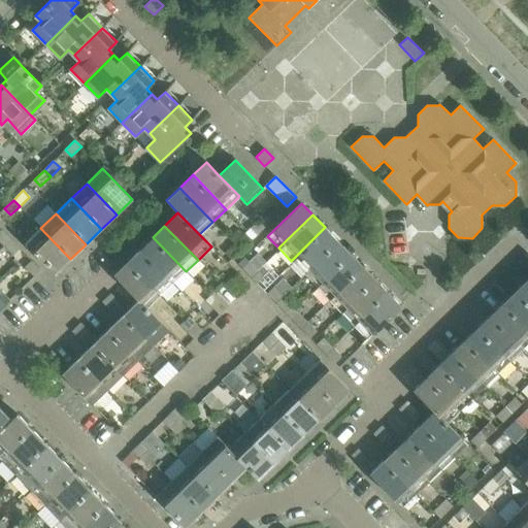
[(305,275),(339,242),(325,227),(291,261),(305,275)]
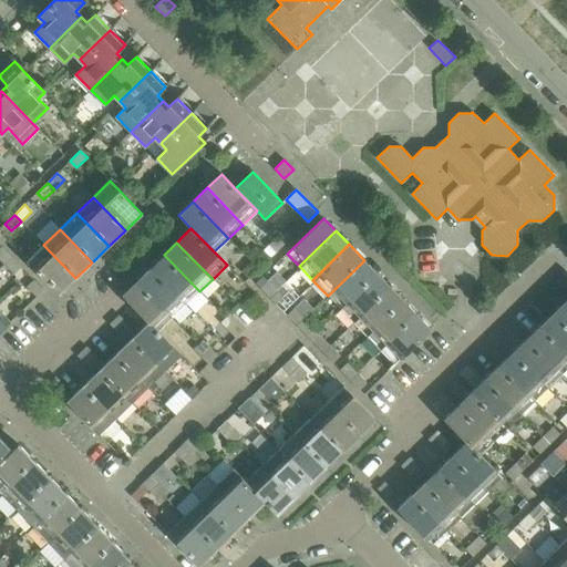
[(75,278),(43,245),(27,261),(59,295),(75,278)]
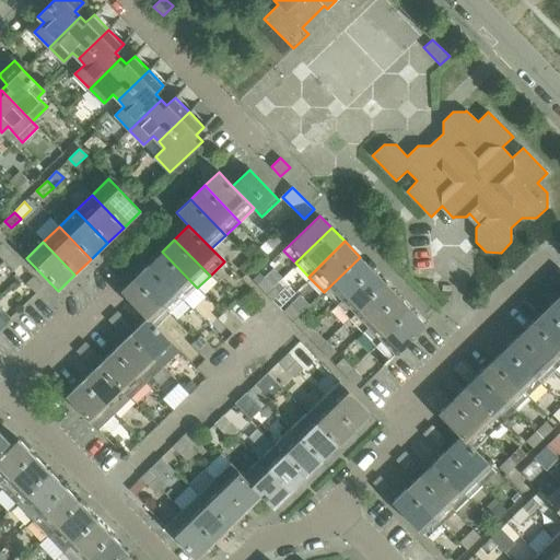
[(11,254),(1,244),(0,245),(0,256),(4,260),(11,254)]
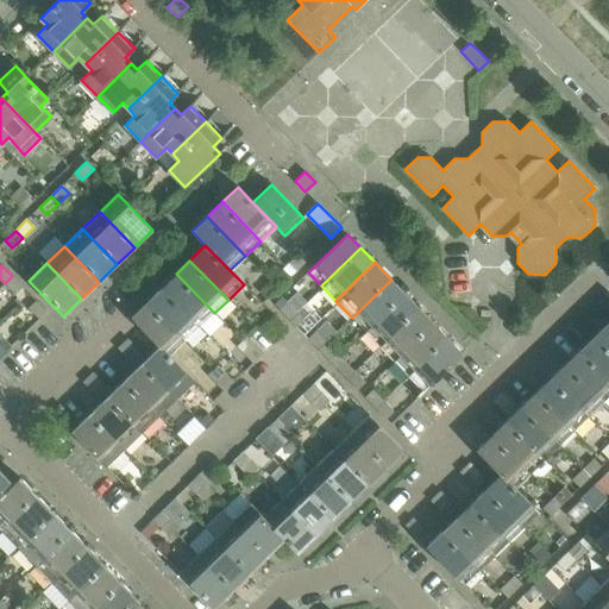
[(214,313),(176,274),(161,288),(200,327),(214,313)]
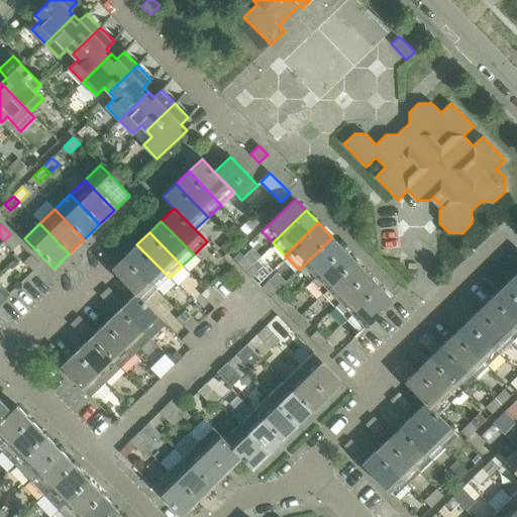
[(19,243),(10,234),(4,240),(13,249),(19,243)]
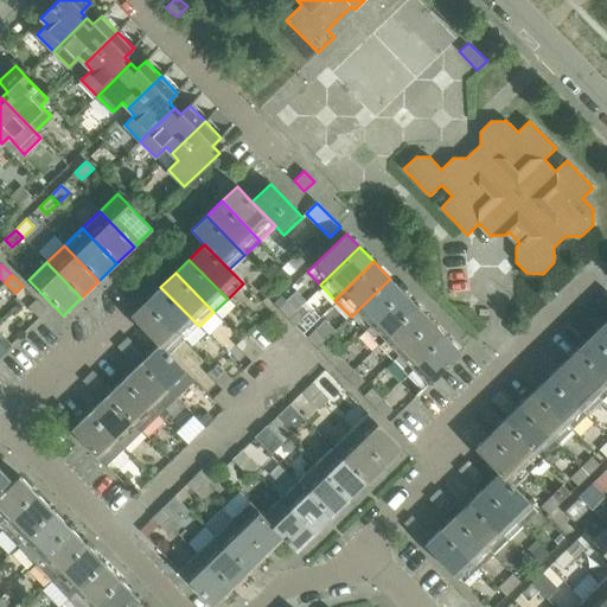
[(365,331),(404,293),(390,279),(351,317),(365,331)]
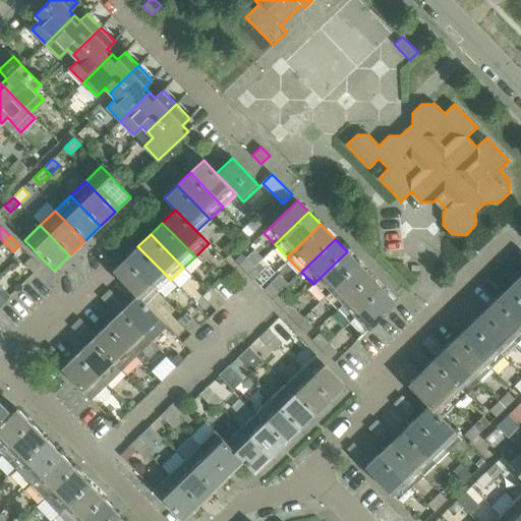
[(171,280),(137,246),(125,258),(158,292),(171,280)]
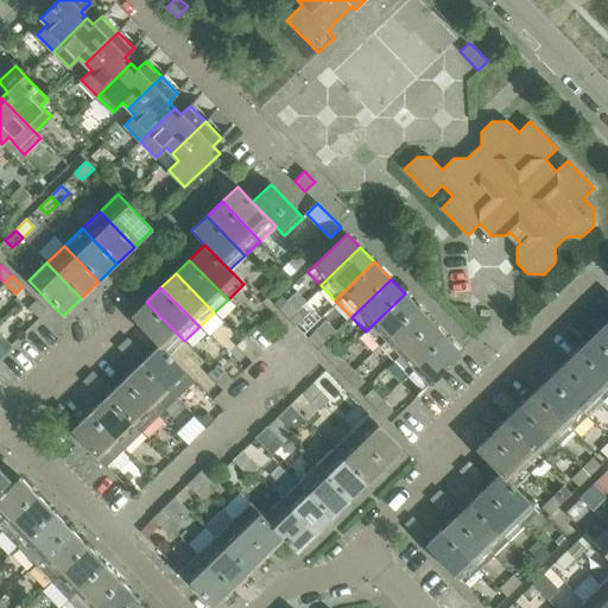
[(379,346),(419,308),(405,293),(366,331),(379,346)]
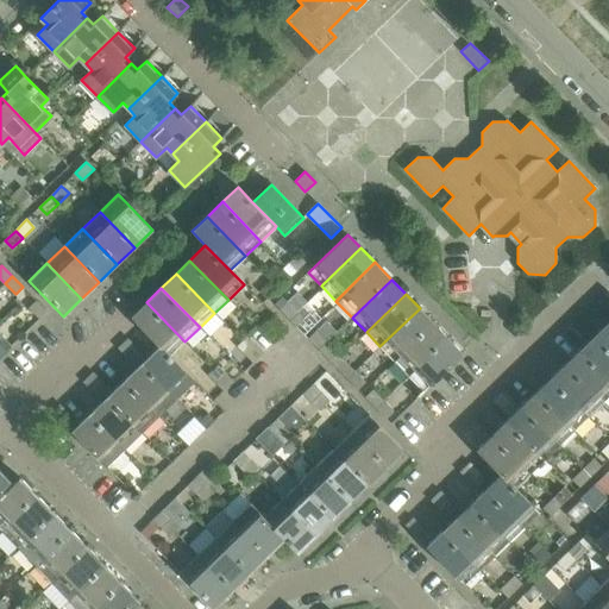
[(46,312),(36,301),(29,308),(39,319),(46,312)]
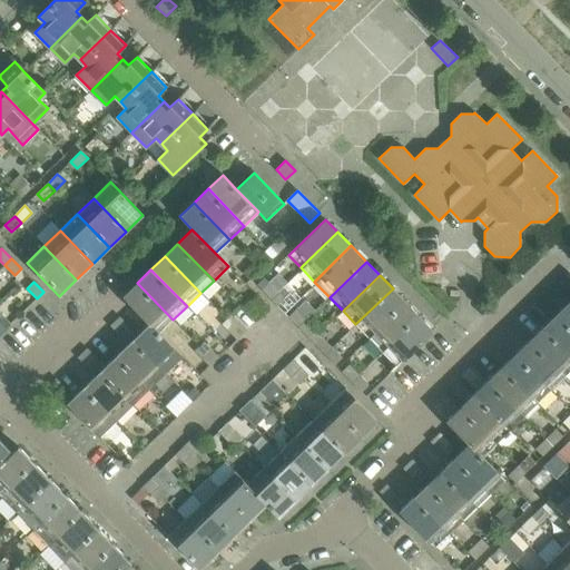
[(173,320),(137,283),(123,296),(149,324),(158,334),(173,320)]
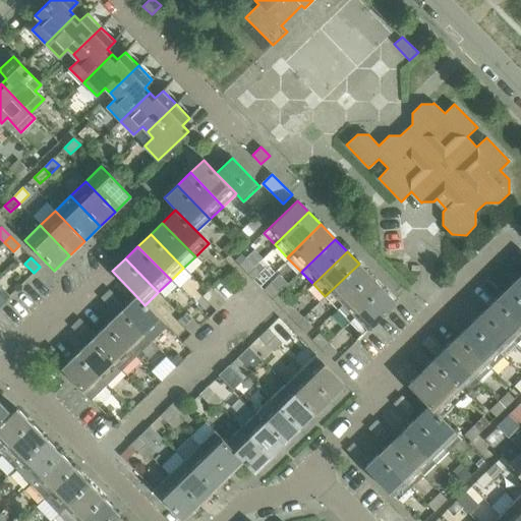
[(252,266),(245,258),(239,265),(246,272),(252,266)]
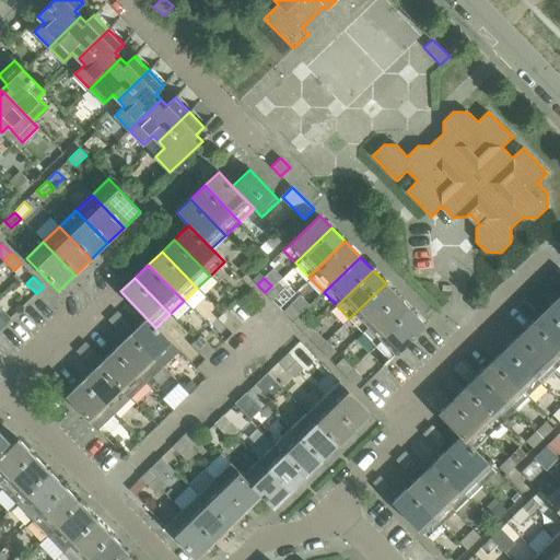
[(362,333),(399,296),(386,283),(349,318),(362,333)]
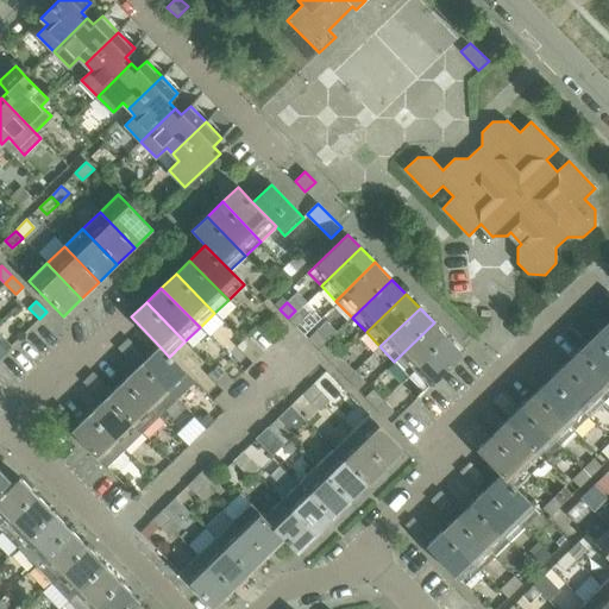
[(303,320),(295,311),(288,318),(296,327),(303,320)]
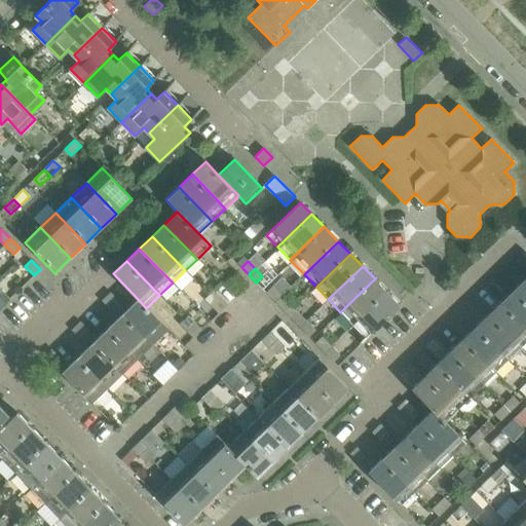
[(249,285),(239,275),(232,282),(241,291),(249,285)]
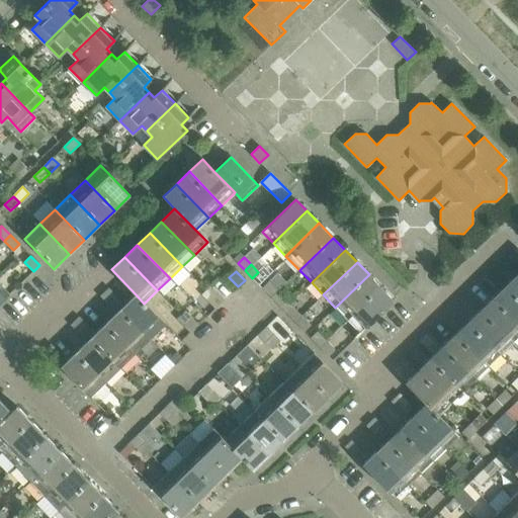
[(517,272),(506,284),(517,296),(517,272)]
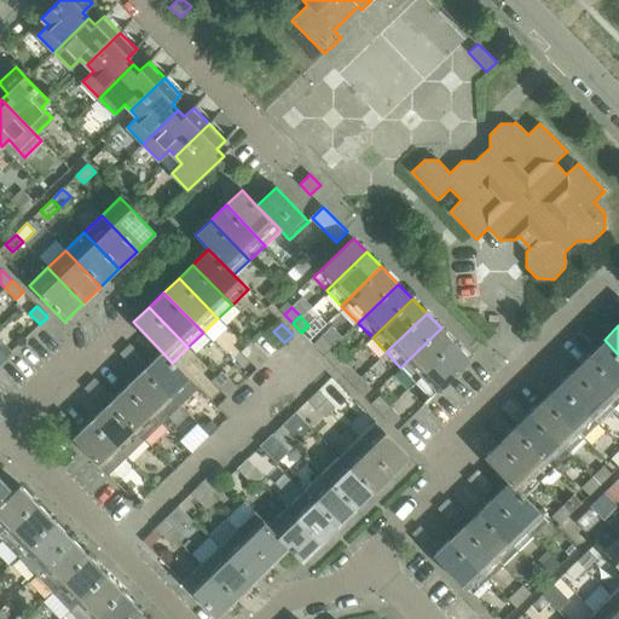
[(415,382),(456,343),(441,328),(400,368),(415,382)]
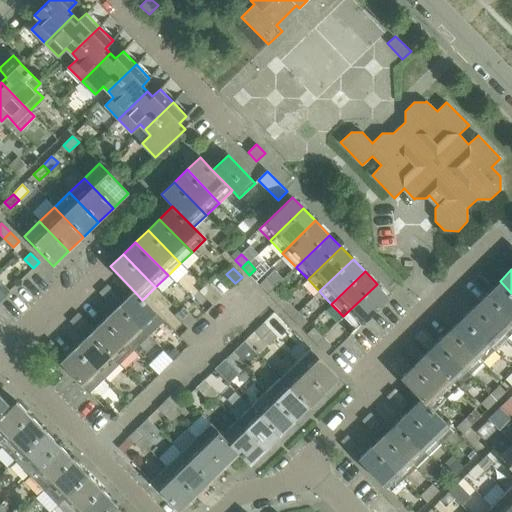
[(274,288),(265,279),(259,285),(268,294),(274,288)]
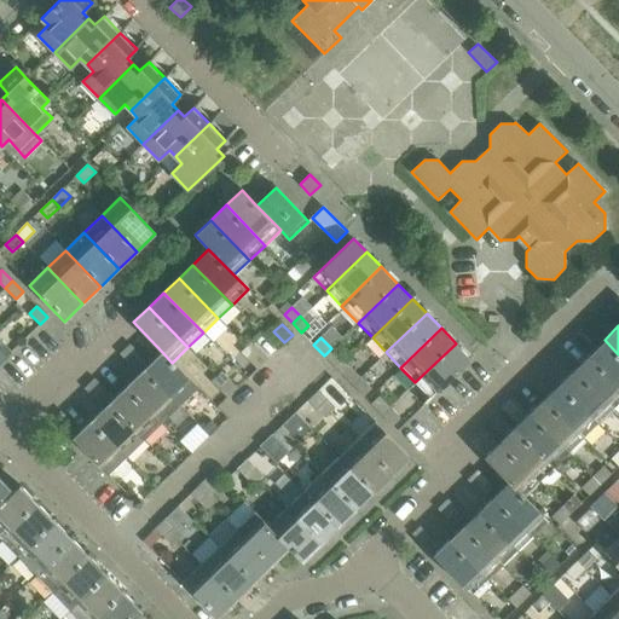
[(0,363),(11,352),(0,340),(0,363)]
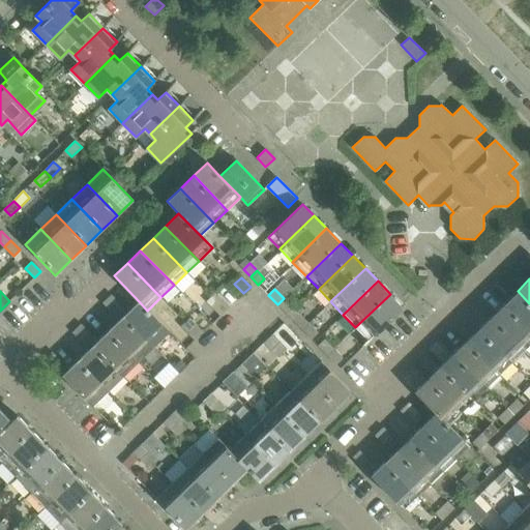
[(529,303),(518,291),(505,303),(529,329),(529,303)]
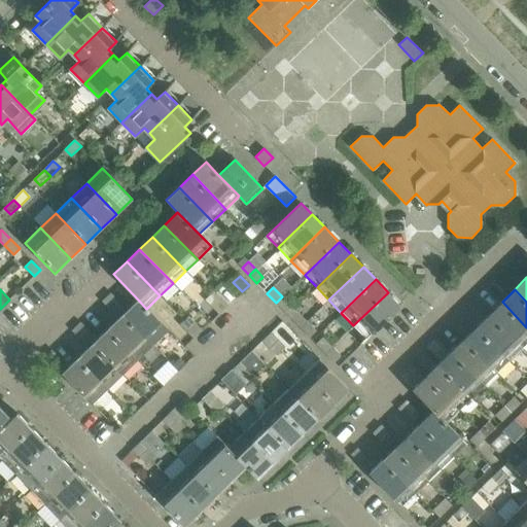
[(212,307),(220,299),(214,291),(205,300),(212,307)]
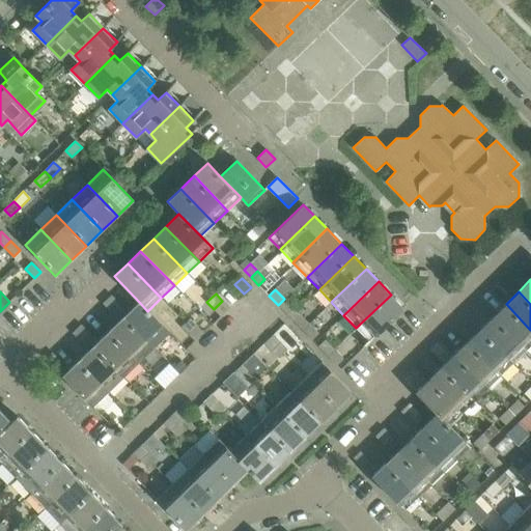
[(369,341),(403,308),(391,295),(356,328),(369,341)]
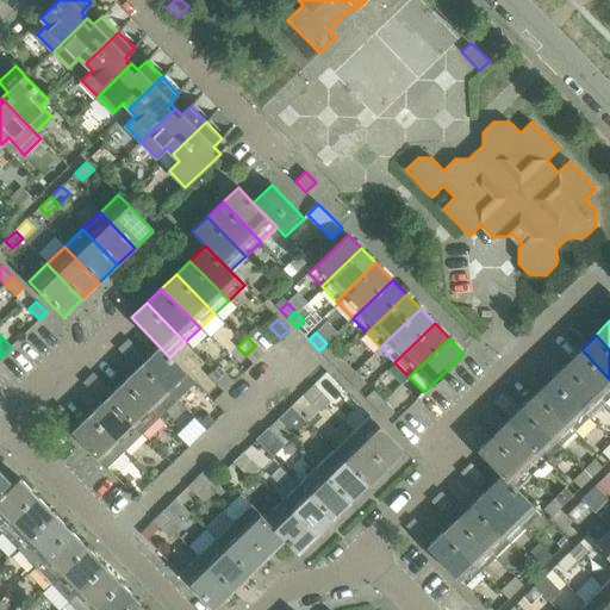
[(126,358),(136,347),(128,340),(118,349),(126,358)]
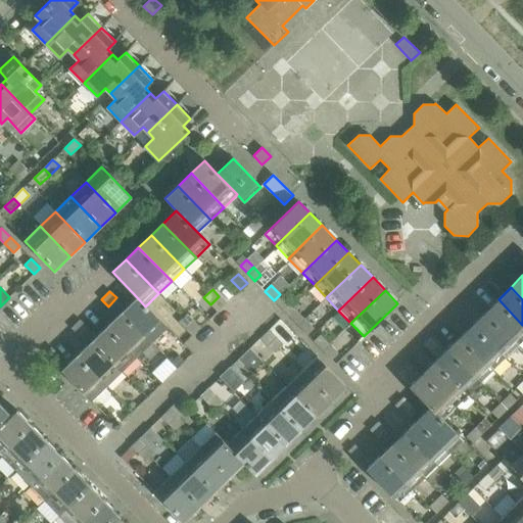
[(289,303),(280,294),(274,300),(283,310),(289,303)]
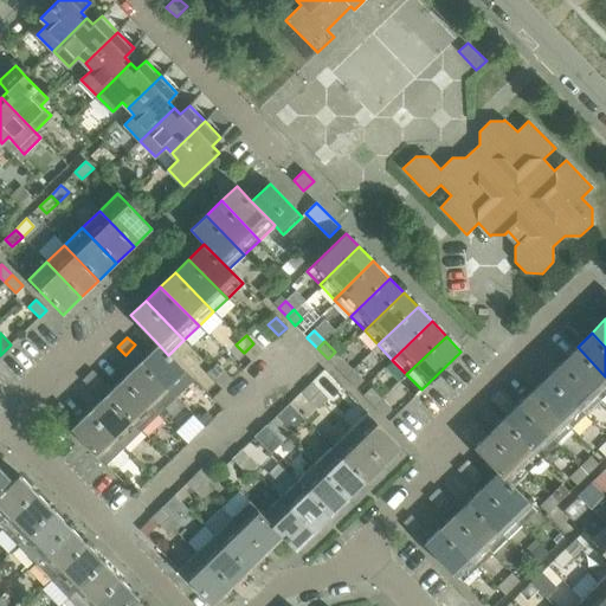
[(252,361),(262,352),(253,343),(244,353),(252,361)]
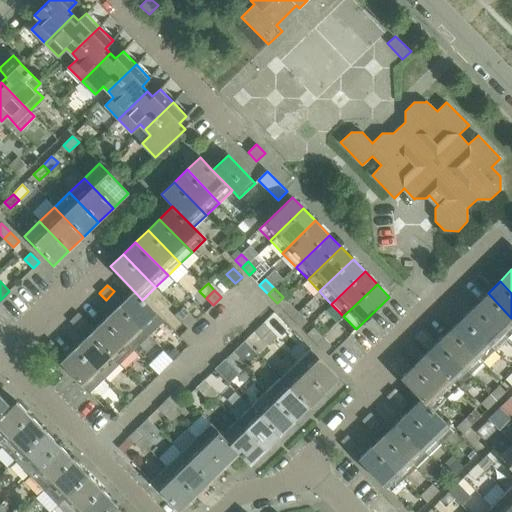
[(112,306),(121,298),(114,291),(106,300),(112,306)]
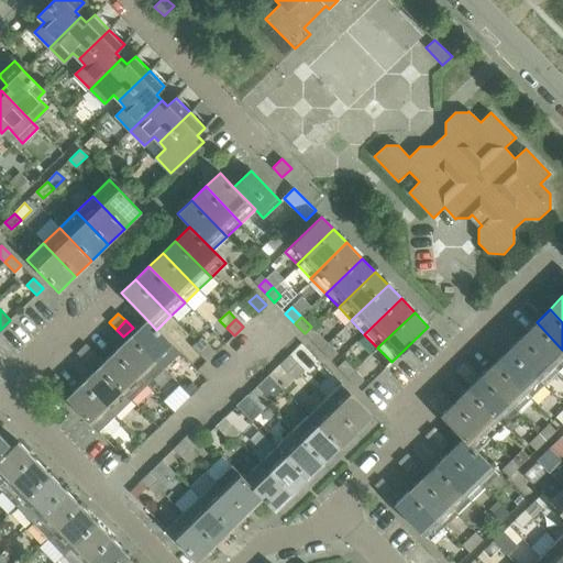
[(179,353),(156,330),(147,320),(131,335),(163,368),(179,353)]
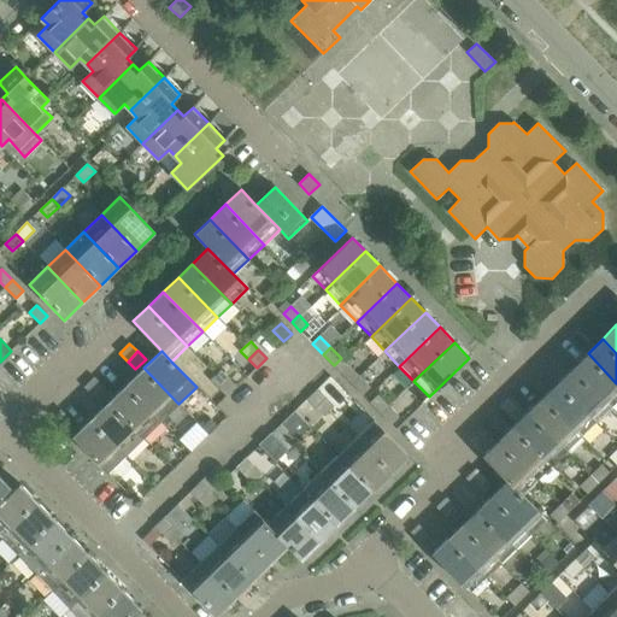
[(616,401),(616,383),(588,353),(573,368),(611,407),(616,401)]
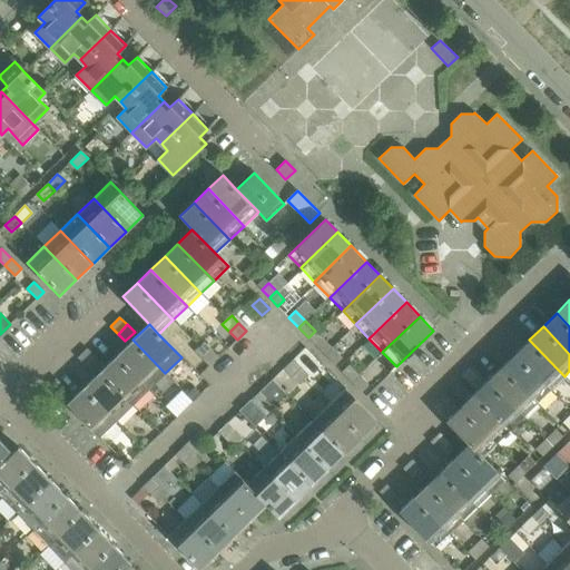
[(332,347),(322,337),(315,344),(325,355),(332,347)]
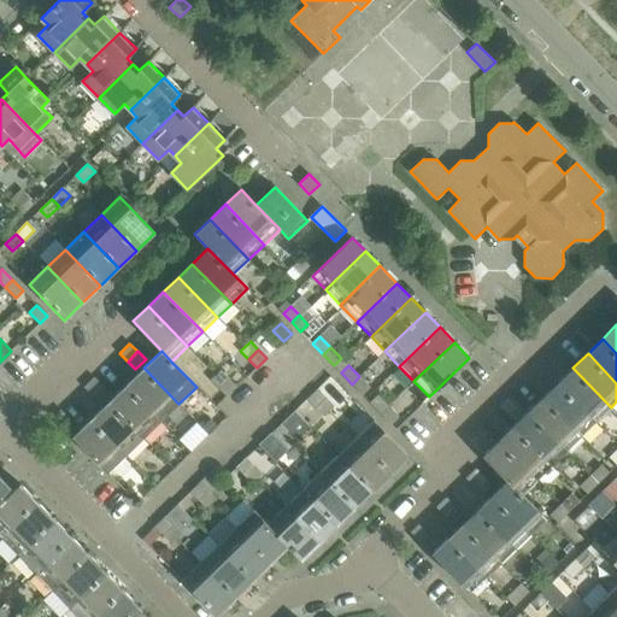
[(178,404),(144,368),(125,385),(162,421),(178,404)]
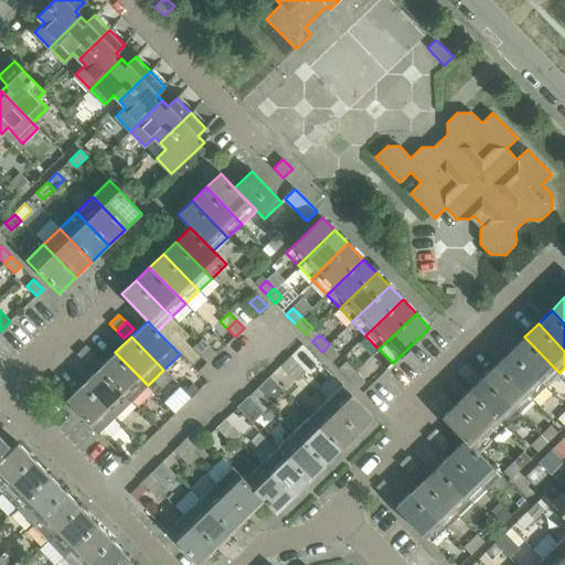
[(560,373),(524,337),(511,350),(546,386),(560,373)]
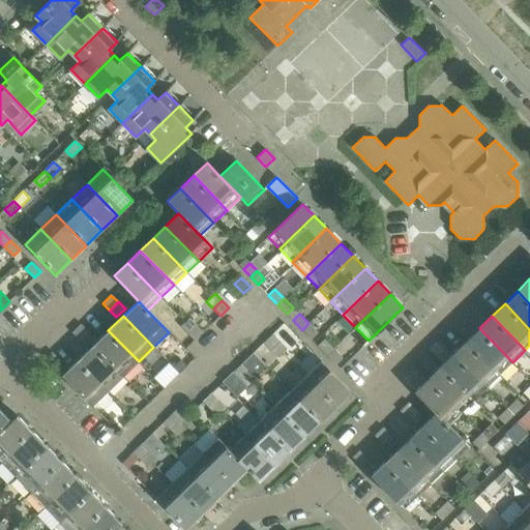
[(187,333),(197,325),(189,318),(181,326),(187,333)]
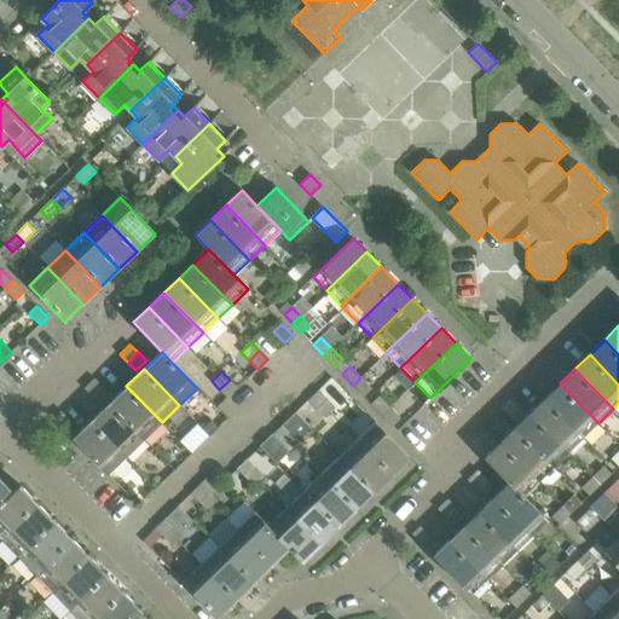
[(371,388),(360,377),(353,386),(363,397),(371,388)]
